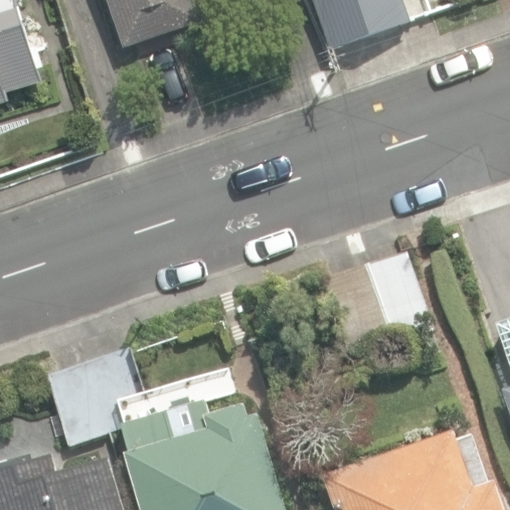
[(0,105),(9,103),(6,92),(39,83),(16,0),(0,0),(0,105)]
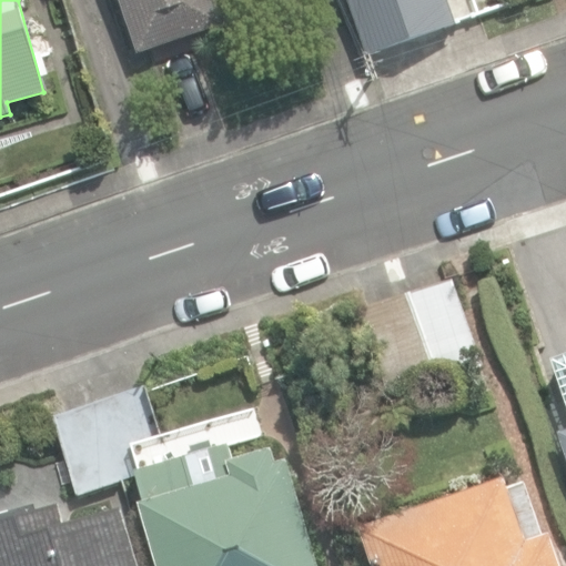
[(117,0),(134,50),(222,21),(214,0),(117,0)]
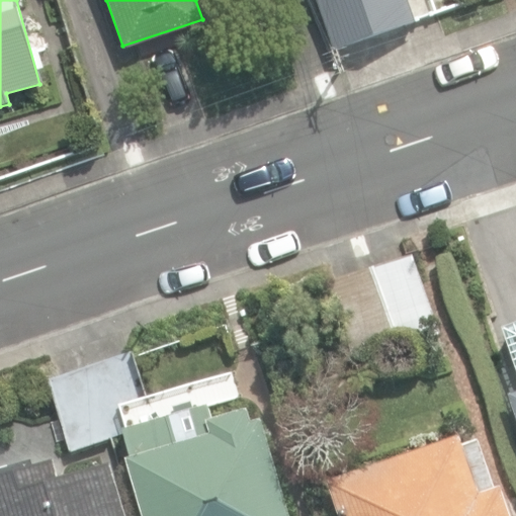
[(339,48),(341,52),(374,40),(373,35),(413,20),(406,0),(316,0),(331,50),(339,48)]
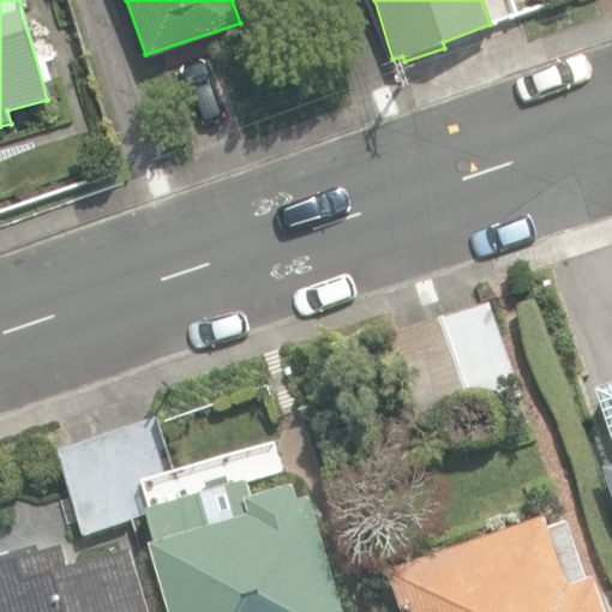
[(384,324),(417,425),(520,391),(487,292),(384,324)]
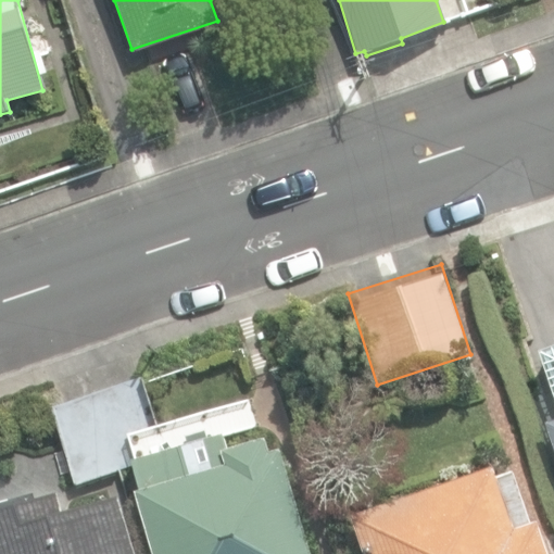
[(48,405),(74,483),(117,469),(116,465),(162,451),(138,376),(48,405)]
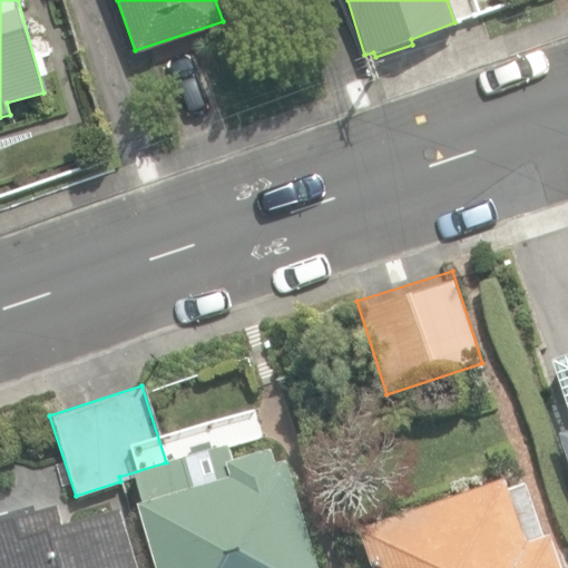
[(567,428),(557,432),(567,463),(567,428)]
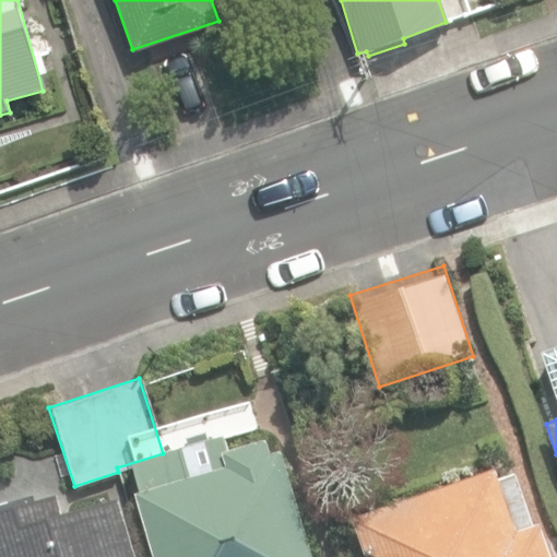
[(126,466),(151,556),(316,556),(286,449),(267,454),(263,445),(225,454),(221,439),(126,466)]
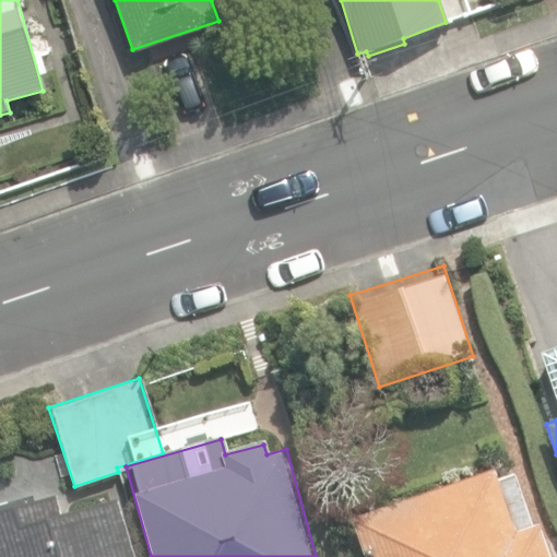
[(351,518),(364,556),(555,556),(543,524),(535,526),(516,469),(497,475),(495,467),(351,518)]
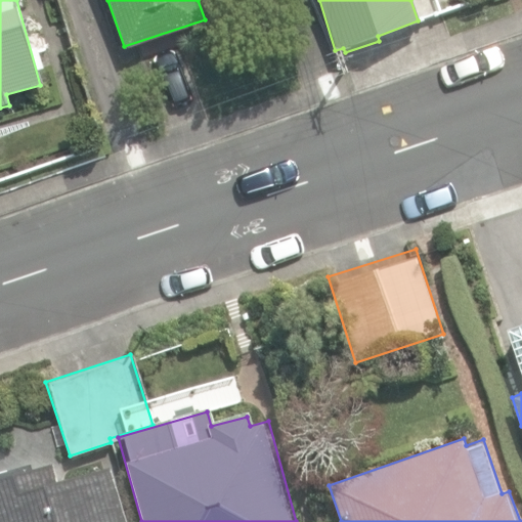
[(32,470),(30,464),(0,471),(0,521),(127,521),(111,468),(57,483),(52,465),(32,470)]
